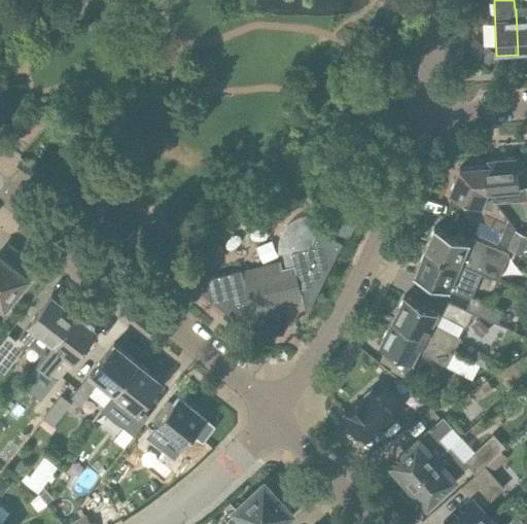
[(526,8),(516,9),(518,55),(526,54),(526,8)]
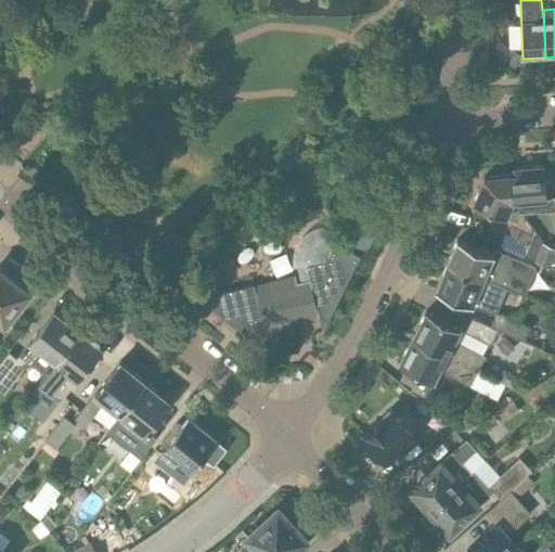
[(515,71),(521,62),(498,46),(491,54),(515,71)]
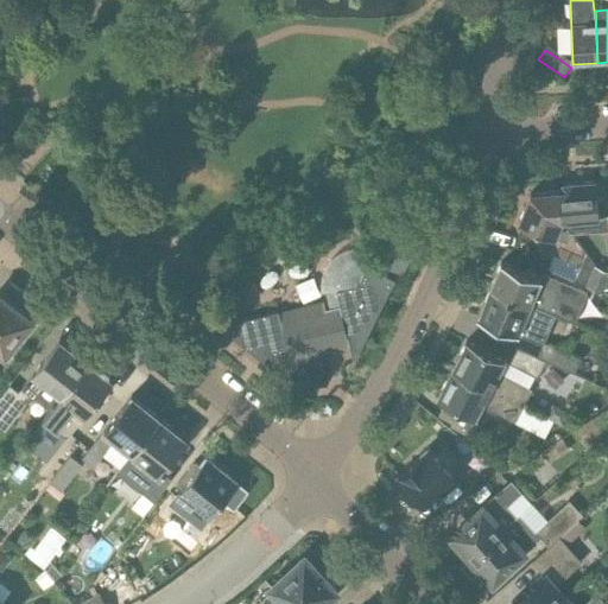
[(564,224),(599,221),(595,184),(563,186),(564,194),(559,194),(563,223),(564,224)]
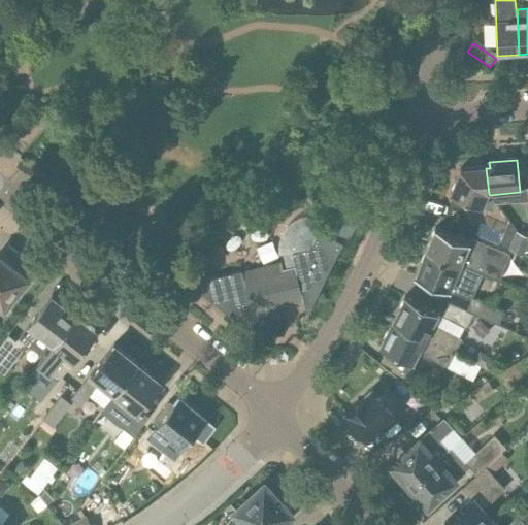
[(495,204),(496,204),(490,195),(489,194),(486,168),(461,170),(451,196),(493,214),(496,205),(495,204)]
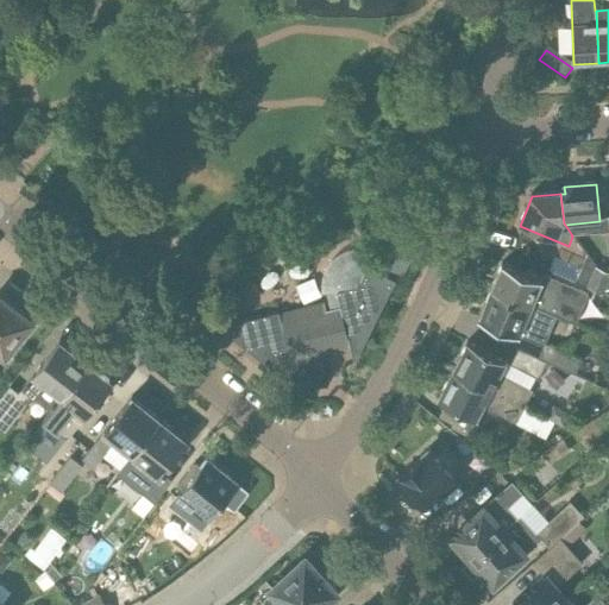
[(608,287),(592,279),(596,270),(588,257),(582,270),(576,284),(604,296),(608,287)]
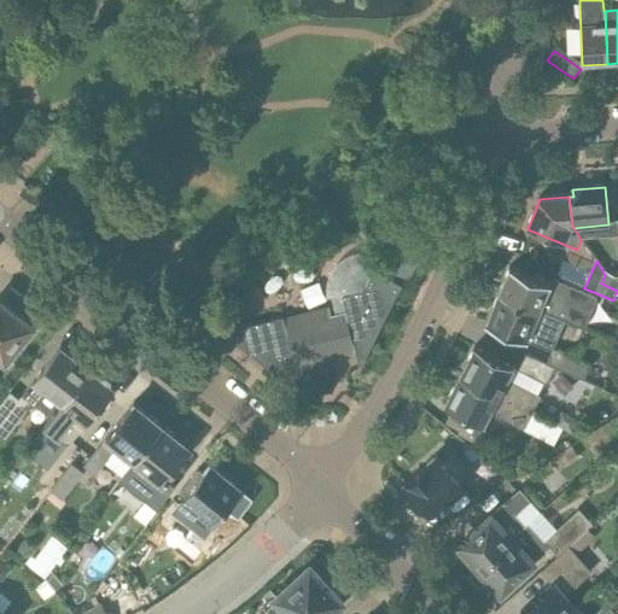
[(554,281),(548,285),(511,269),(499,296),(565,323),(586,332),(598,303),(595,298),(554,281)]
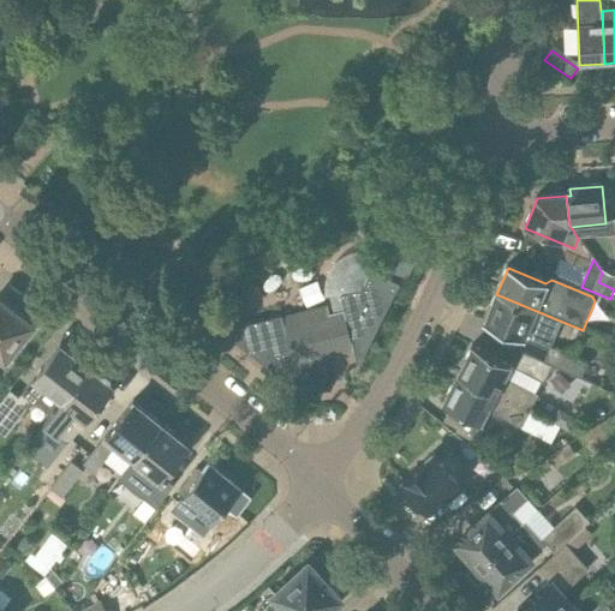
[(330,315),(328,306),(245,327),(233,343),(266,369),(270,363),(306,389),(309,390),(311,391),(314,391),(315,391),(317,390),(321,389),(322,388),(323,387),(324,385),(326,384),(326,383),(326,381),(327,379),(327,378),(327,376),(326,375),(326,373),(324,371),(324,370),(323,369),(321,366),(320,366),(316,365),(315,364),(312,364),(311,364),(309,359),(351,348),(348,341),(352,340),(358,367),(359,367),(400,286),(372,271),(363,291),(341,297),(345,311),(330,315)]
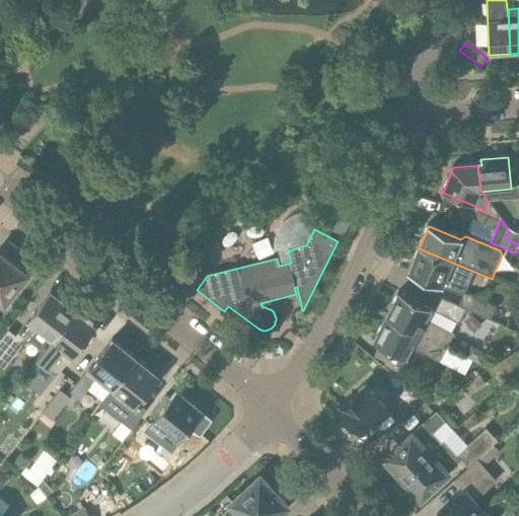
[(518,244),(518,242),(518,234),(508,230),(505,238),(518,244)]
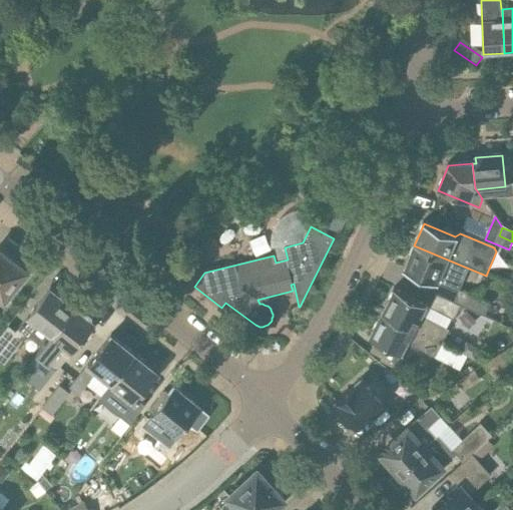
[(458,294),(459,292),(469,269),(414,245),(404,271),(458,294)]
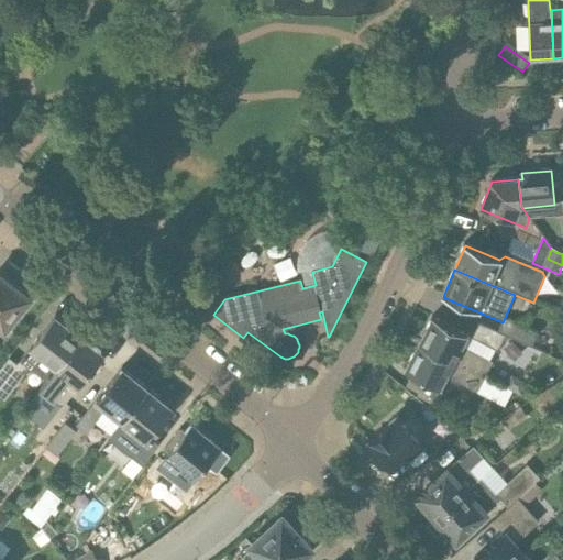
[(0,338),(24,307),(30,304),(32,299),(29,294),(23,293),(0,274),(0,338)]
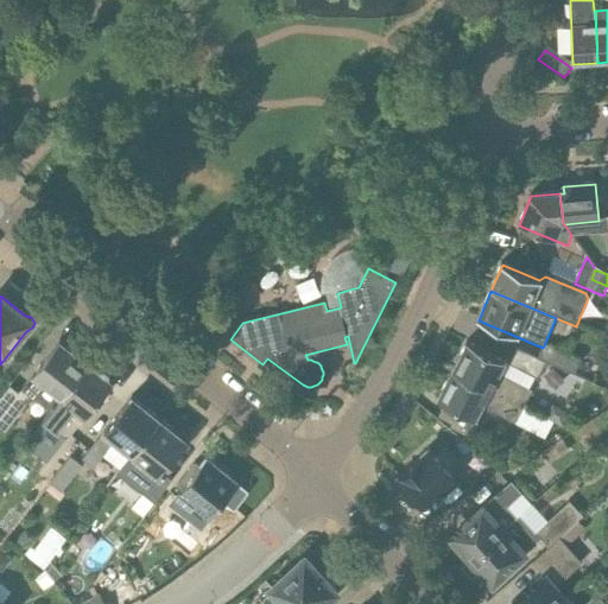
[(32,400),(51,413),(89,366),(84,362),(84,356),(80,353),(74,354),(59,342),(30,380),(20,373),(10,387),(11,387),(0,400),(0,430),(5,434),(32,400)]
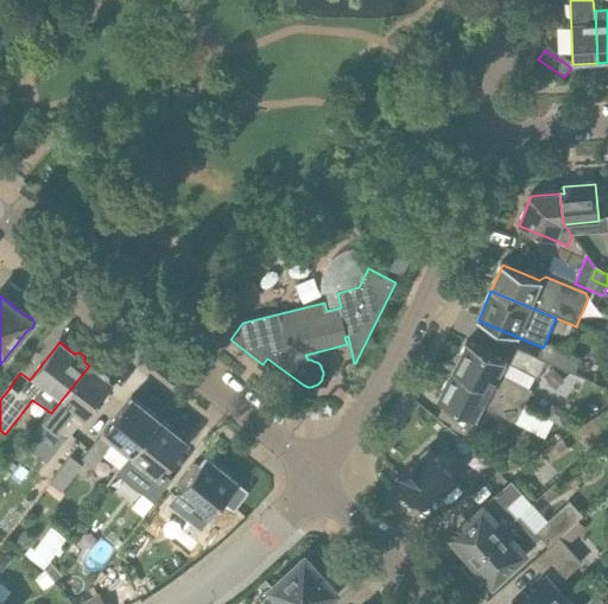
[(532,392),(500,375),(506,364),(467,344),(453,373),(525,408),(532,392)]
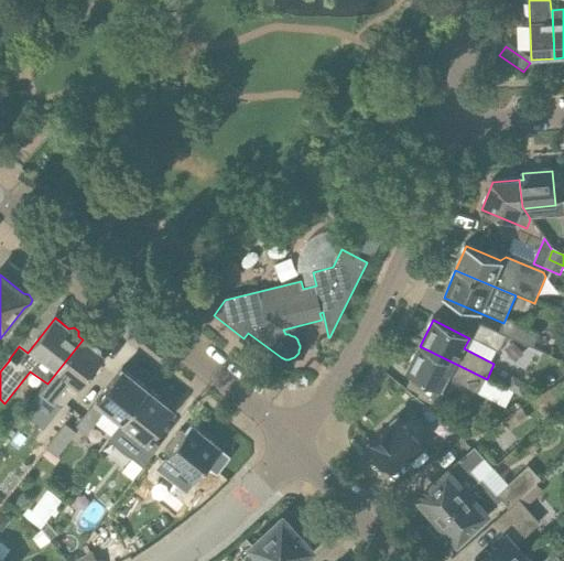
[(499,334),(507,338),(533,349),(539,335),(505,321),(503,323),(499,334)]
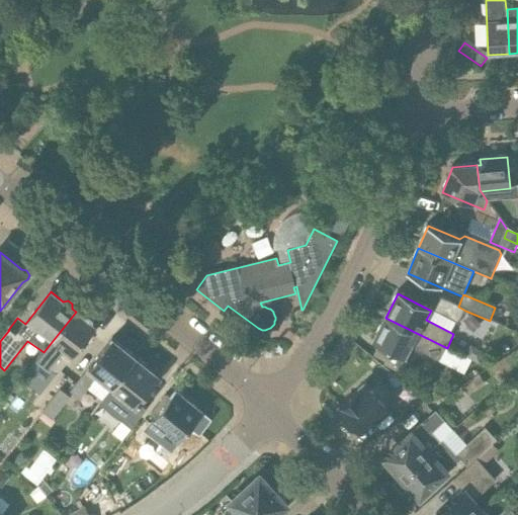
[(465,311),(458,307),(439,298),(433,313),(456,323),(455,325),(459,326),(465,311)]
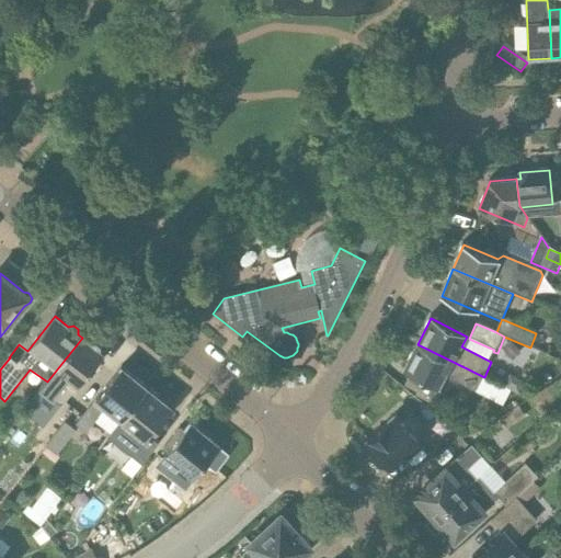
[(65,405),(79,387),(104,355),(100,351),(101,346),(96,343),(91,344),(82,338),(47,382),(41,390),(42,391),(31,405),(46,417),(57,402),(55,400),(57,398),(65,405)]
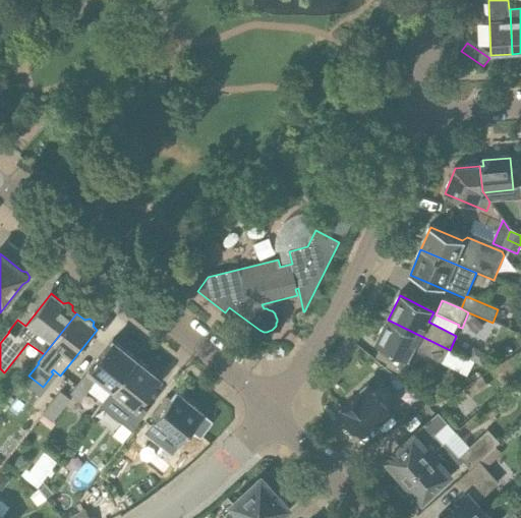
[(442,364),(449,351),(450,350),(388,320),(375,342),(383,346),(375,358),(388,364),(387,367),(400,375),(400,373),(406,372),(409,366),(407,360),(407,359),(409,360),(414,350),(442,364)]
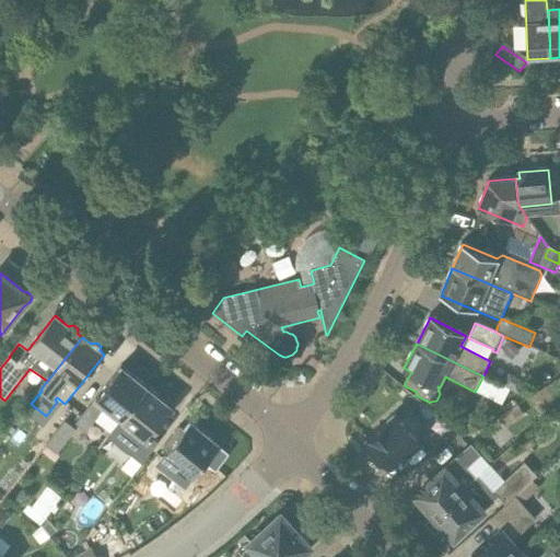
[(95,421),(112,434),(147,387),(121,368),(77,425),(86,432),(95,421)]
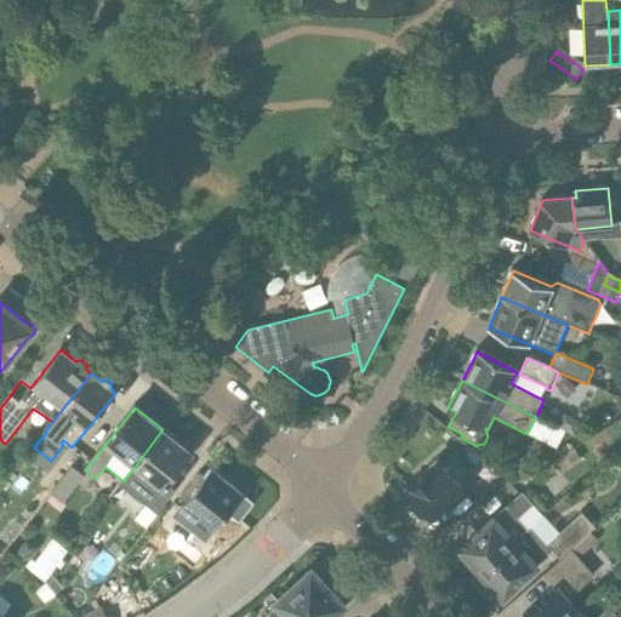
[(558,447),(567,430),(537,417),(530,434),(558,447)]
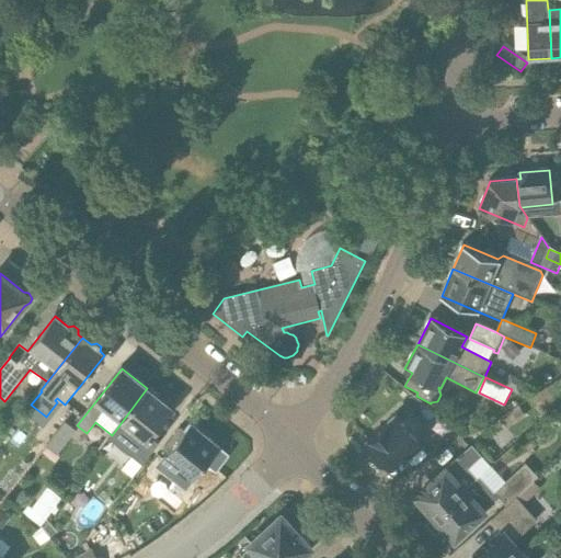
[(117,458),(128,466),(173,409),(147,388),(112,435),(126,447),(117,458)]
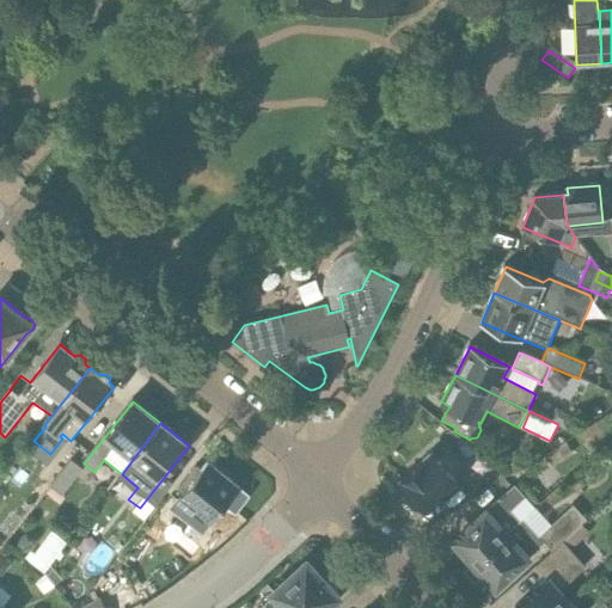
[(441,497),(445,501),(461,485),(451,473),(460,465),(448,452),(439,460),(433,454),(401,483),(426,510),(441,497)]
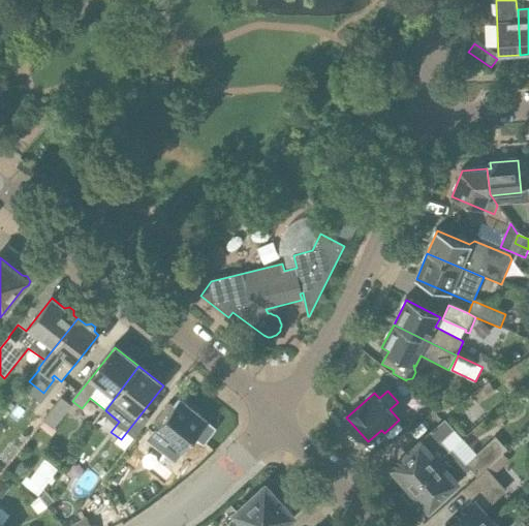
[(55,430),(71,408),(61,400),(43,422),(44,422),(55,430)]
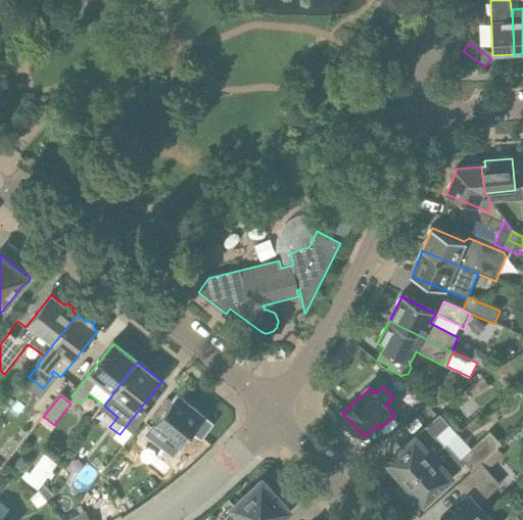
[(157,422),(147,435),(174,456),(180,446),(181,447),(193,432),(201,439),(211,425),(203,419),(204,418),(177,396),(170,406),(165,402),(152,418),(157,422)]
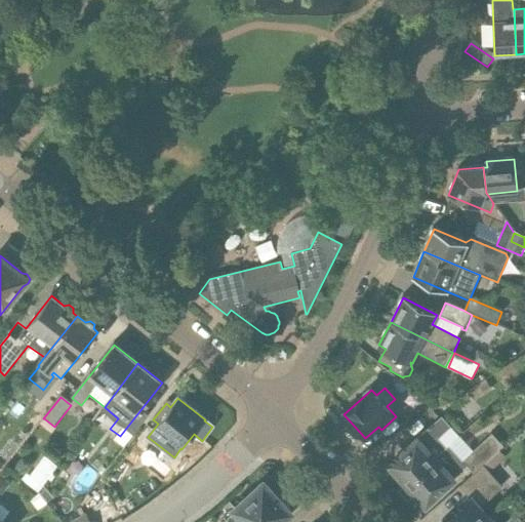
[(54,427),(44,418),(39,426),(51,435),(56,429),(54,427)]
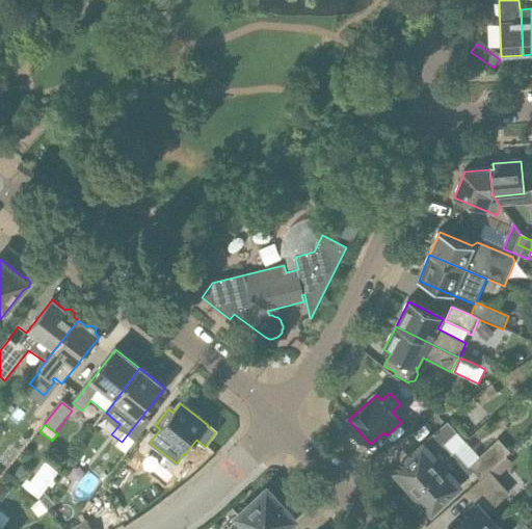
[(395,471),(414,492),(453,455),(444,446),(457,433),(448,424),(395,471)]
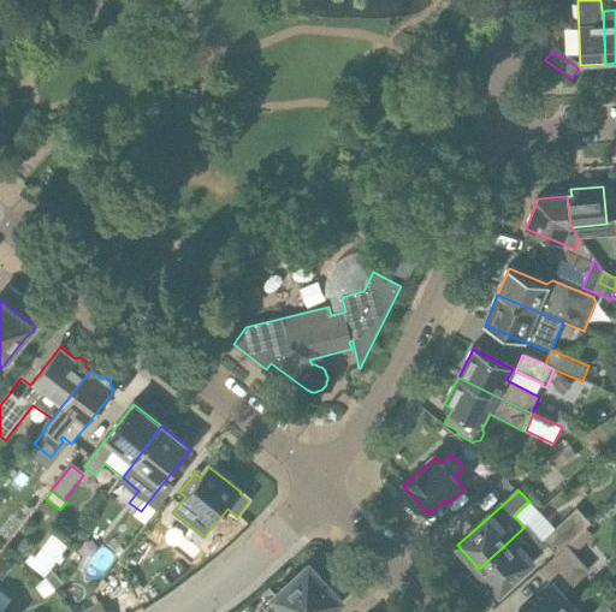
[(526,524),(525,527),(479,569),(499,592),(531,564),(532,565),(549,550),(557,557),(568,547),(586,530),(586,529),(590,526),(578,511),(543,542),(527,524),(526,524)]
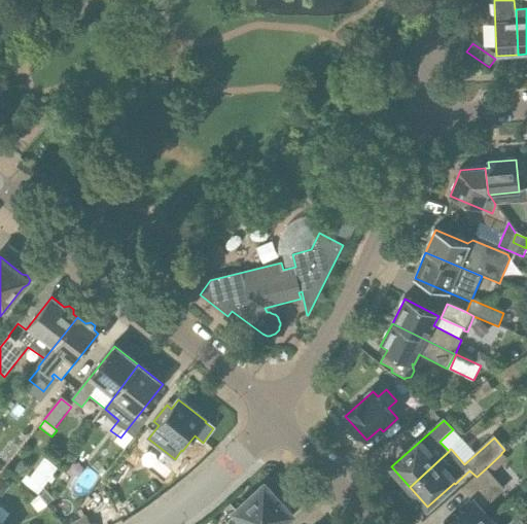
[(47,458),(27,482),(38,492),(59,468),(47,458)]
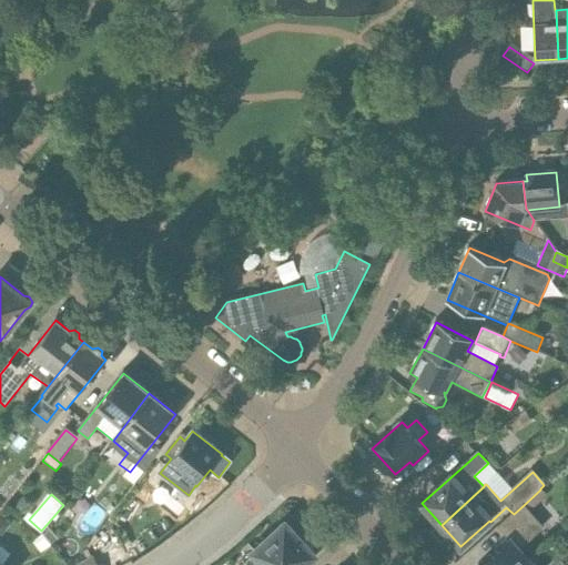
[(514,514),(498,528),(508,540),(480,564),(528,564),(533,561),(521,548),(544,527),(524,505),(514,514)]
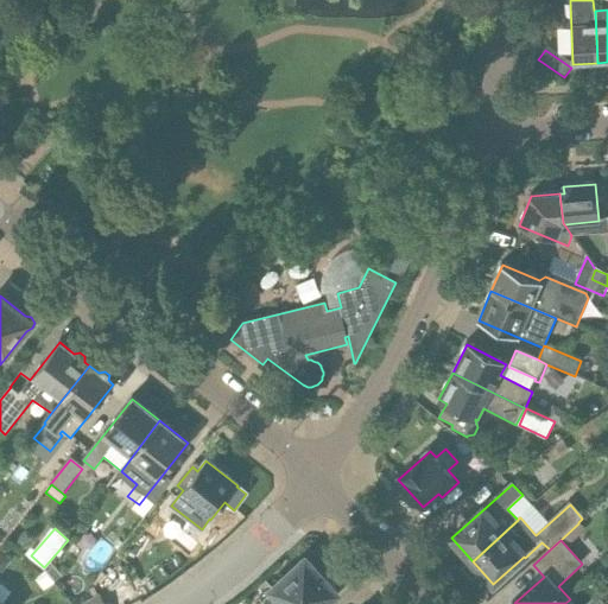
[(0,570),(6,568),(11,563),(0,554),(0,570)]
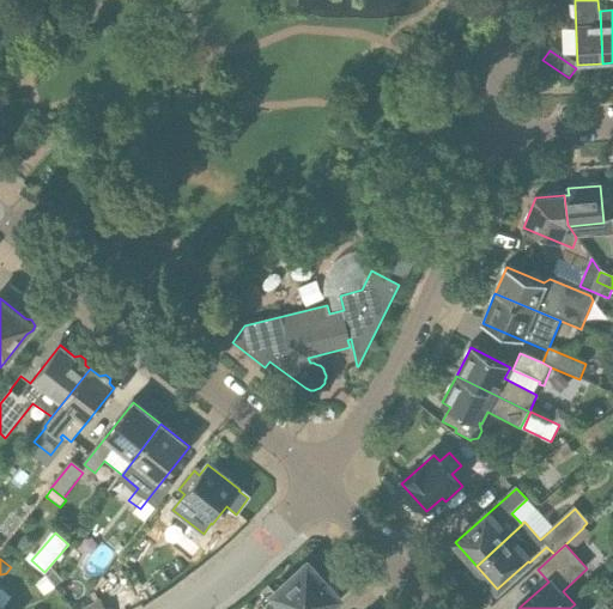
[(329,608),(340,600),(308,564),(274,595),(283,604),(278,608),(275,608),(271,603),(265,608),(329,608)]
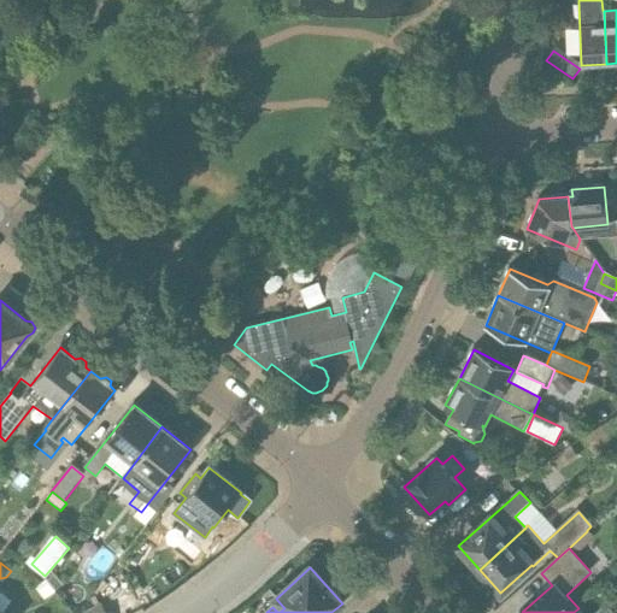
[(45,579),(47,583),(54,593),(63,587),(51,571),(45,579)]
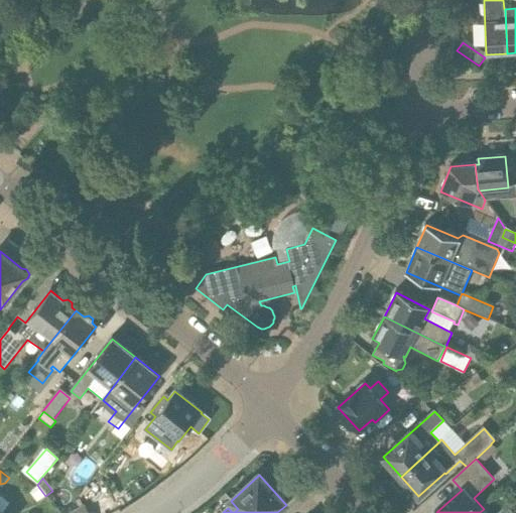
[(45,496),(39,488),(31,494),(37,502),(45,496)]
